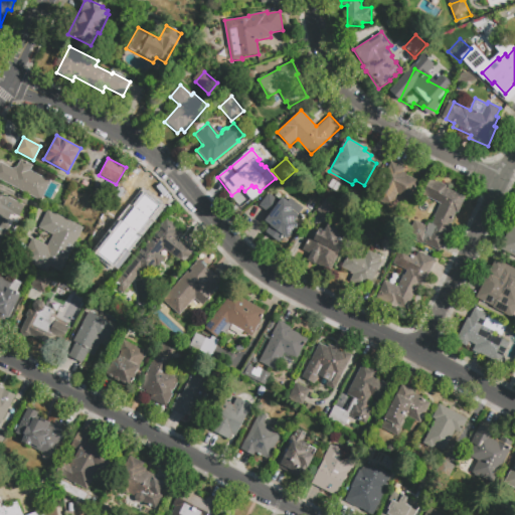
[(20,160),(32,166),(29,171),(50,181),(49,183),(56,187),(51,198),(44,194),(40,201),(0,179),(0,163),(14,171),(20,160)]
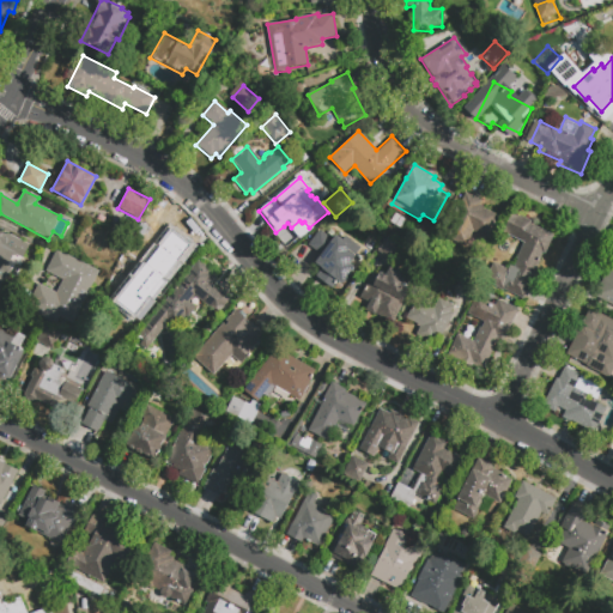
[(481,200),(480,205),(501,214),(484,250),(471,243),(467,249),(444,238),(466,193),(481,200)]
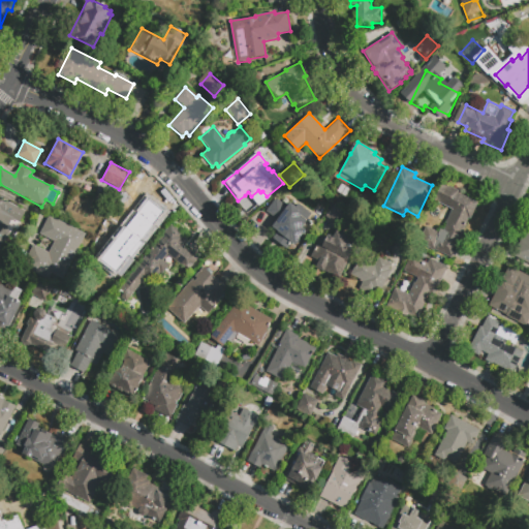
[(458,245),(450,259),(417,243),(426,226),(441,235),(446,224),(444,223),(450,210),(433,201),(442,183),(458,190),(457,193),(478,204),(470,221),(468,220),(457,244),(458,245)]
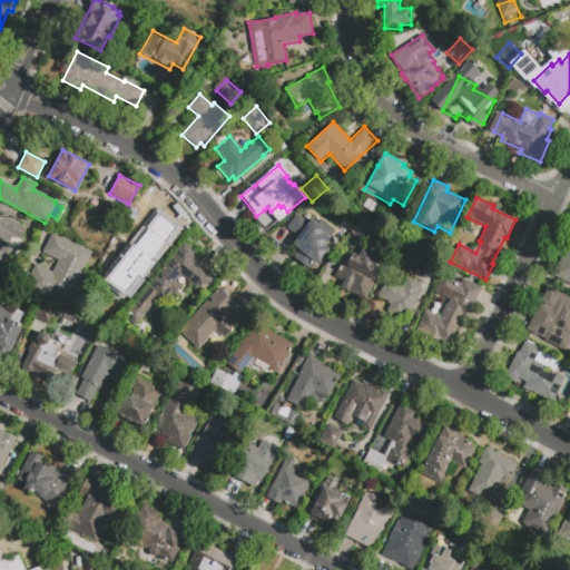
[(167,244),(158,257),(136,244),(131,251),(129,248),(127,252),(120,246),(121,244),(118,242),(119,241),(118,241),(127,227),(125,226),(140,202),(176,225),(173,231),(175,232),(167,243),(167,244)]
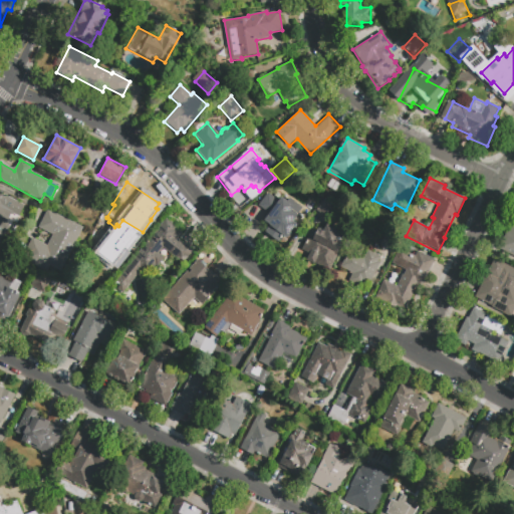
[(0,192),(25,205),(16,224),(12,222),(8,230),(4,228),(3,231),(6,232),(0,244),(0,192)]
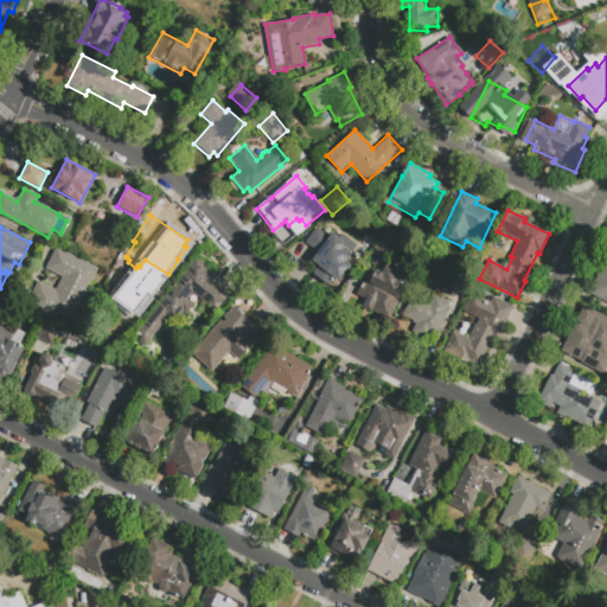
[(318,253),(305,243),(318,227),(328,235),(332,231),(338,236),(342,232),(357,244),(351,253),(352,254),(346,261),(351,264),(338,281),(334,278),(327,287),(317,279),(318,278),(313,273),(318,268),(310,261),(318,253)]
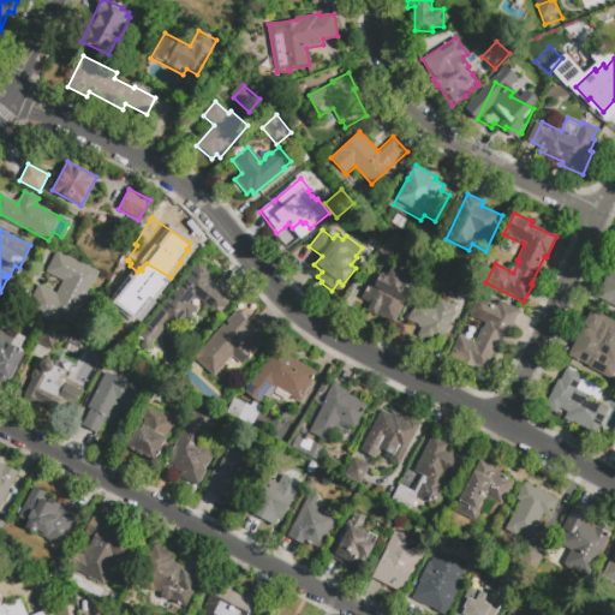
[(37,285),(57,294),(63,281),(46,273),(57,251),(99,273),(67,333),(34,315),(39,306),(29,302),(37,285)]
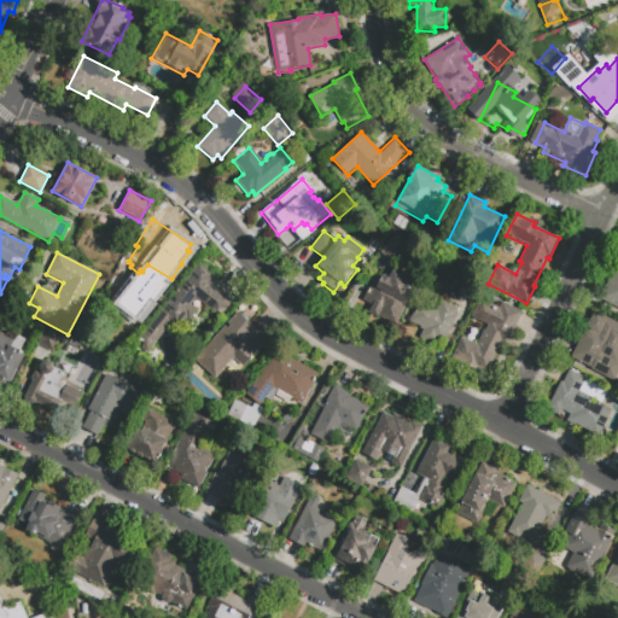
[(617,308),(599,298),(617,260),(617,308)]
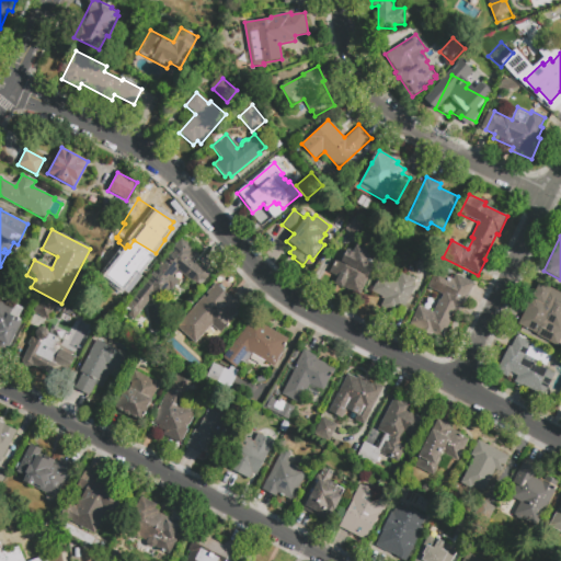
[(198,253),(193,260),(209,274),(199,287),(178,270),(172,276),(178,281),(161,300),(153,295),(136,316),(126,308),(178,242),(181,239),(198,253)]
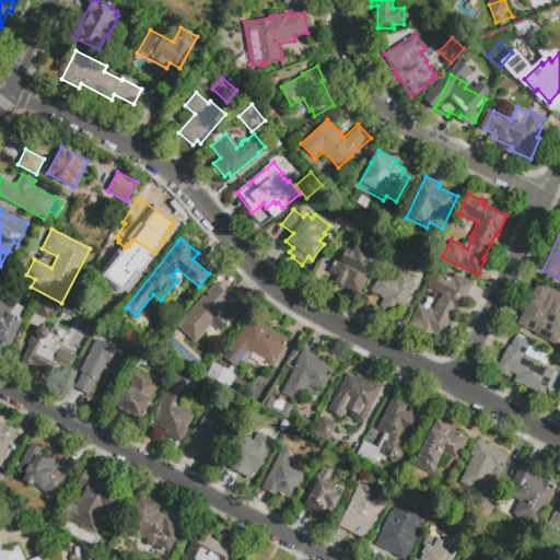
[(339,284),(342,279),(328,271),(339,251),(343,253),(347,247),(352,251),(356,245),(362,247),(376,254),(370,267),(372,269),(359,294),(339,284)]
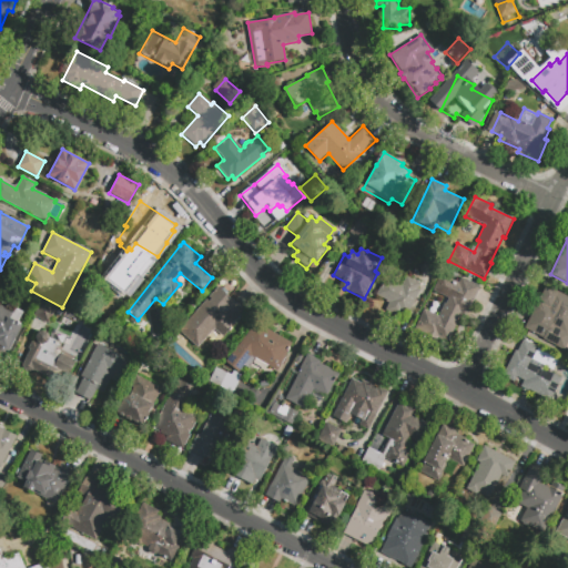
[(426,257),(439,264),(433,279),(418,272),(426,257)]
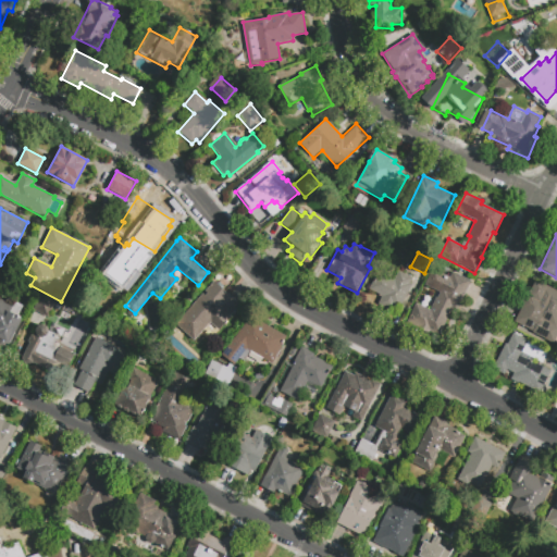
[(123,276),(135,261),(148,272),(136,287),(123,276)]
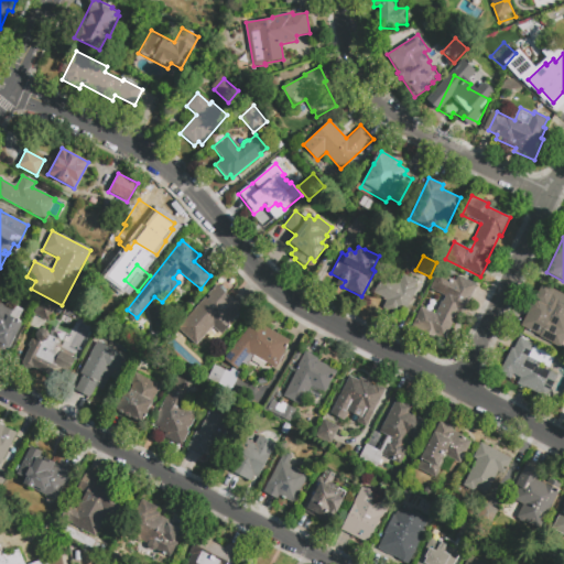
[(412,326),(421,307),(435,314),(442,301),(443,302),(446,295),(431,289),(437,273),(456,282),(458,277),(477,285),(463,314),(458,312),(446,340),(436,336),(434,340),(422,335),(423,332),(412,326)]
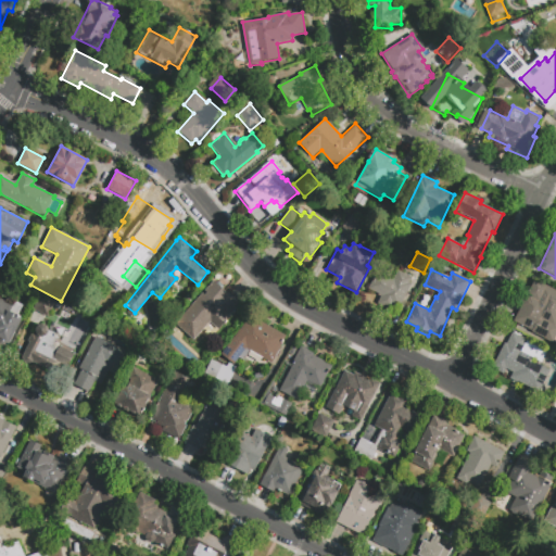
[(368,289),(377,272),(393,280),(397,270),(411,278),(408,282),(412,283),(399,310),(393,306),(391,311),(378,304),(382,295),(368,289)]
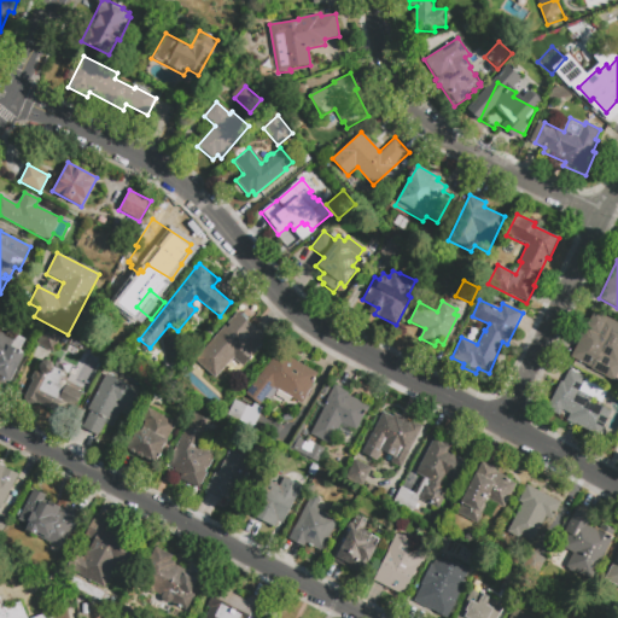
[(617,321),(617,357),(617,361),(617,373),(614,380),(590,368),(590,367),(567,355),(578,336),(577,336),(587,319),(593,308),(617,321)]
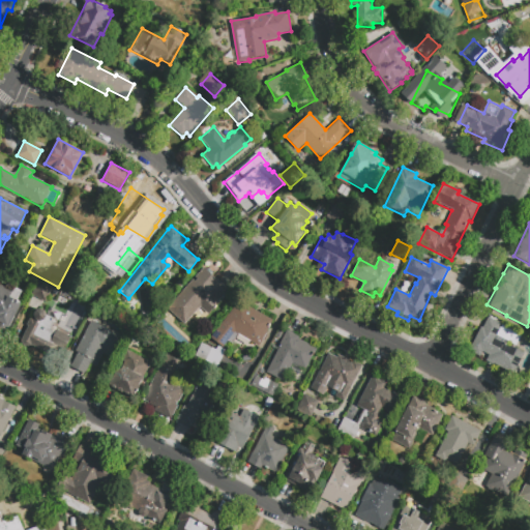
[(219,302),(208,315),(201,307),(197,313),(195,312),(183,323),(167,308),(204,268),(228,291),(217,301),(219,302)]
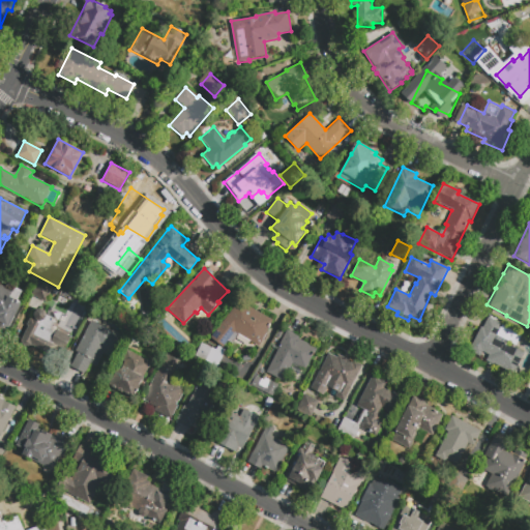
[(31,294),(38,282),(52,289),(45,301),(31,294)]
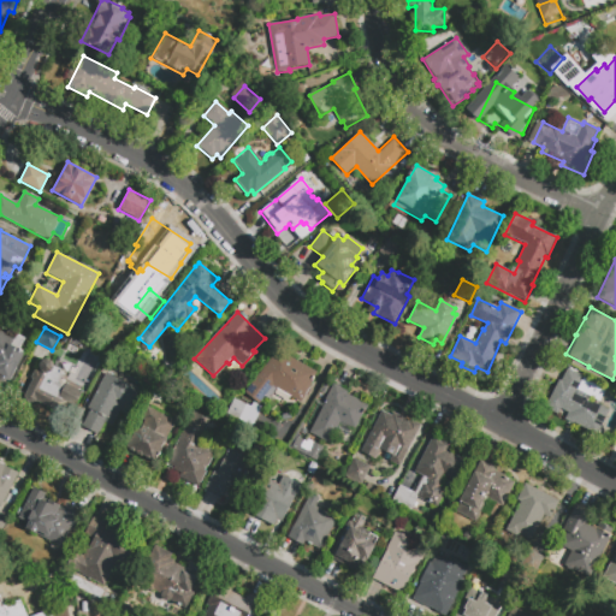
[(0,331),(19,342),(16,348),(24,353),(10,381),(0,377),(0,331)]
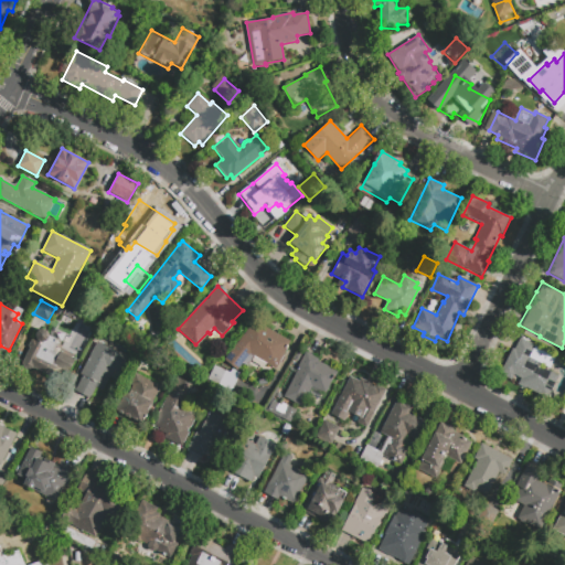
[(237,371),(224,361),(254,322),(289,342),(280,359),(281,360),(275,370),(259,362),(260,360),(249,354),(237,371)]
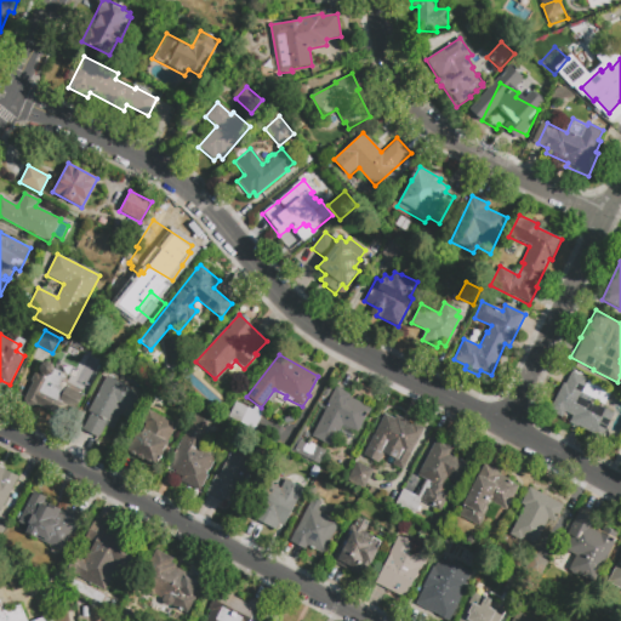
[(30,381),(34,372),(36,372),(40,368),(43,363),(47,362),(52,363),(53,369),(63,375),(60,385),(74,393),(62,416),(36,404),(36,405),(30,405),(27,404),(24,399),(33,381),(30,381)]
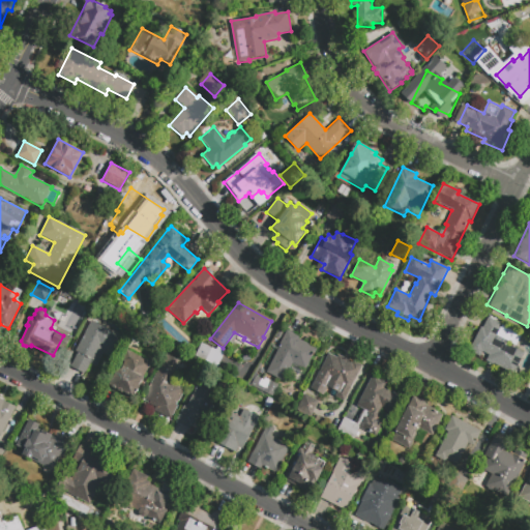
[(488,318),(502,324),(497,334),(506,340),(504,344),(523,353),(513,374),(486,360),(489,355),(482,352),(479,356),(469,351),(480,326),(482,327),(488,318)]
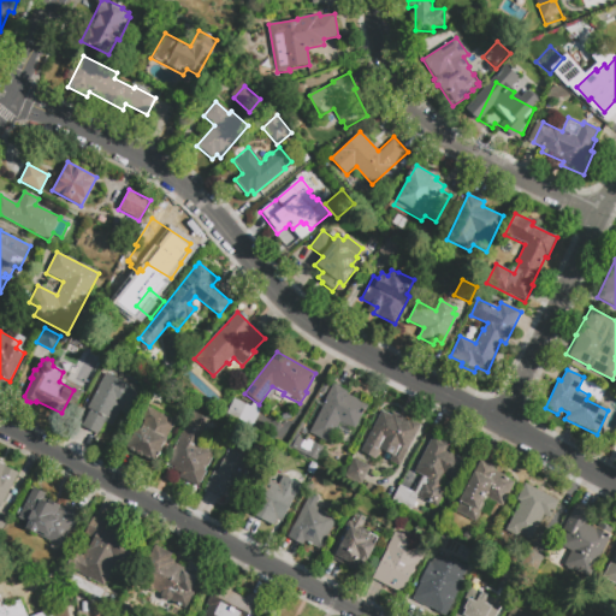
[(98,434),(82,426),(90,409),(87,408),(106,372),(138,390),(138,391),(146,395),(136,413),(129,409),(126,414),(119,409),(111,425),(104,422),(98,434)]
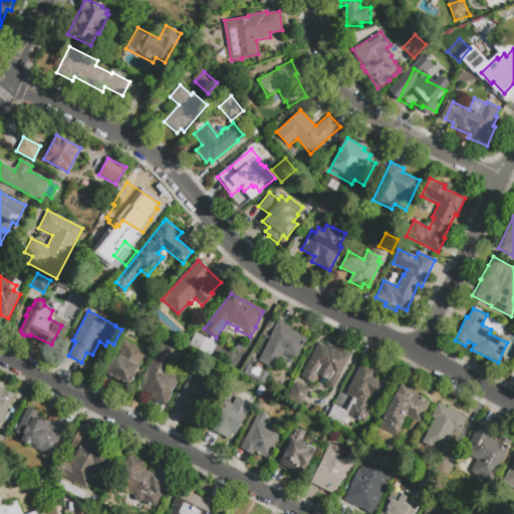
[(306,337),(296,358),(284,352),(275,369),(258,360),(272,333),(271,333),(278,320),(290,326),(289,328),(306,337)]
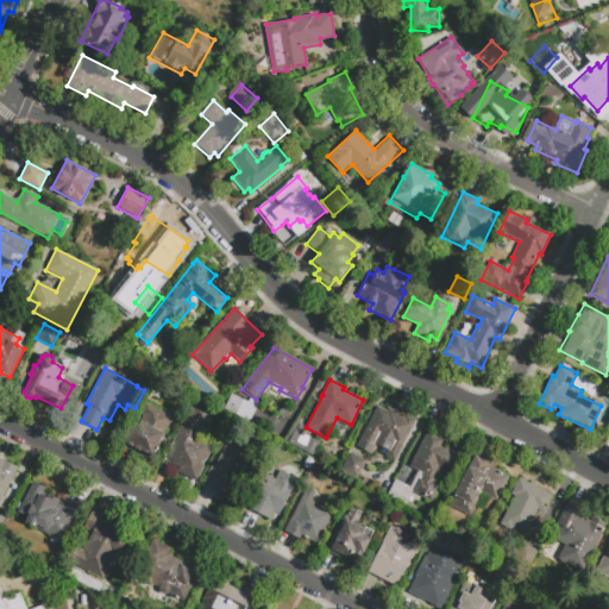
[(248,422),(223,409),(231,394),(256,407),(248,422)]
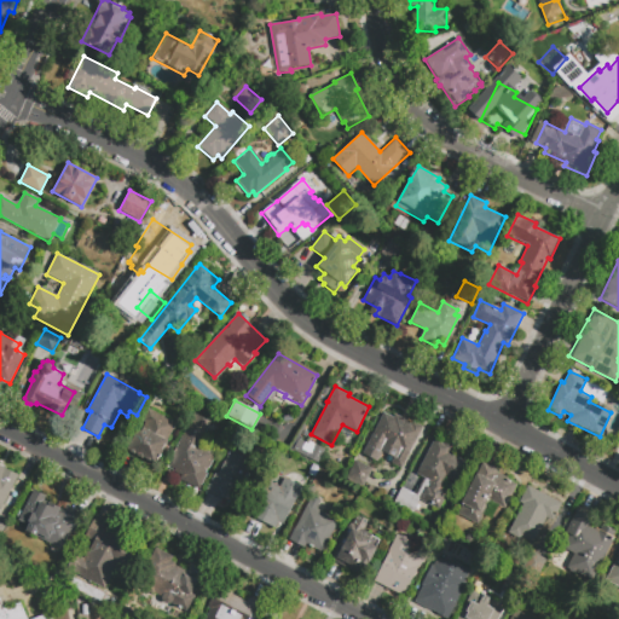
[(143,421),(149,410),(177,423),(155,466),(127,451),(138,429),(142,432),(146,423),(143,421)]
